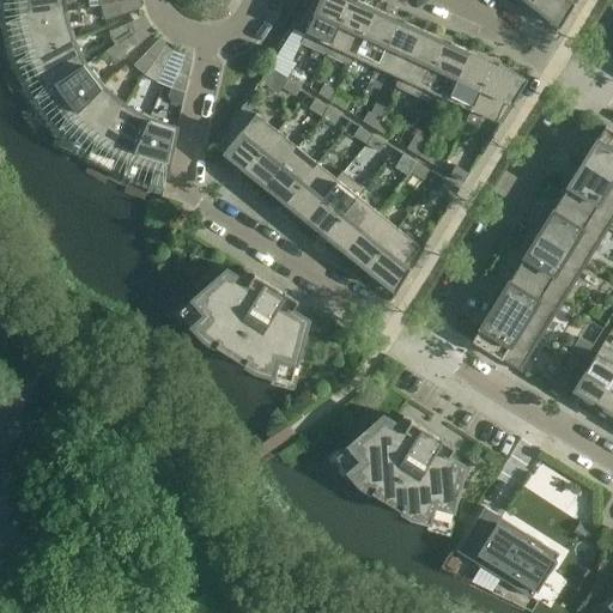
[(14,0),(17,20),(65,12),(62,0),(14,0)]
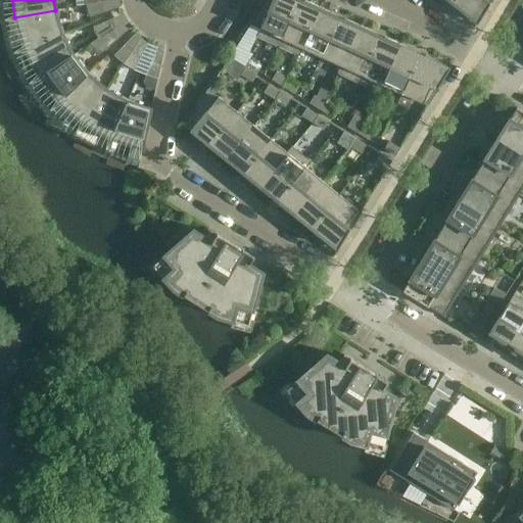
[(264,0),(249,24),(259,28),(255,37),(277,47),(298,0),(297,0),(264,0)]
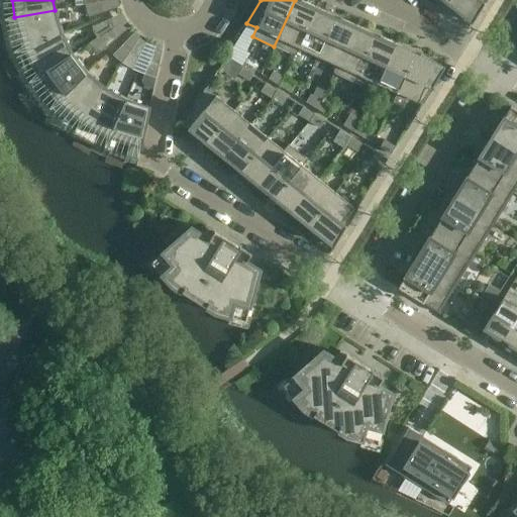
[(274,46),(294,56),(315,7),(300,0),(299,0),(299,2),(295,0),(274,46)]
